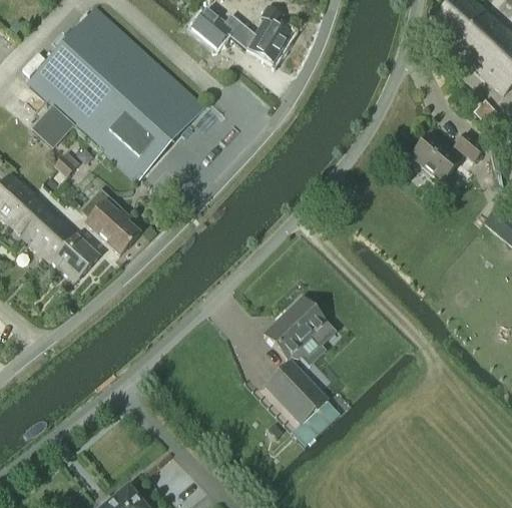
[(511,36),(471,0),(452,0),(429,26),(502,94),(511,83),(511,36)]
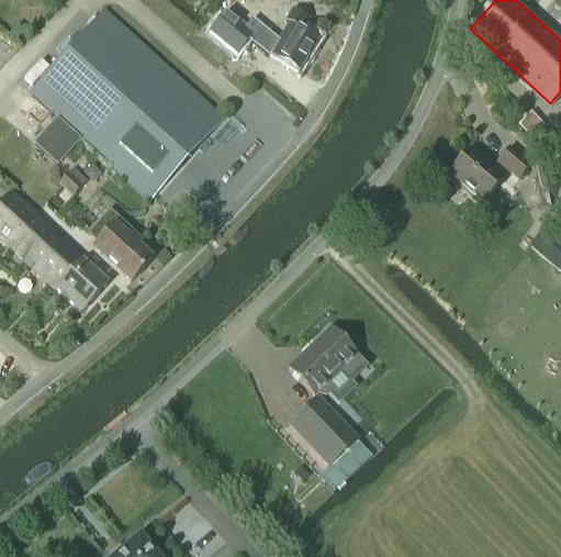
[(74,129),(148,197),(223,114),(103,7),(30,88),(58,115),(74,129)]
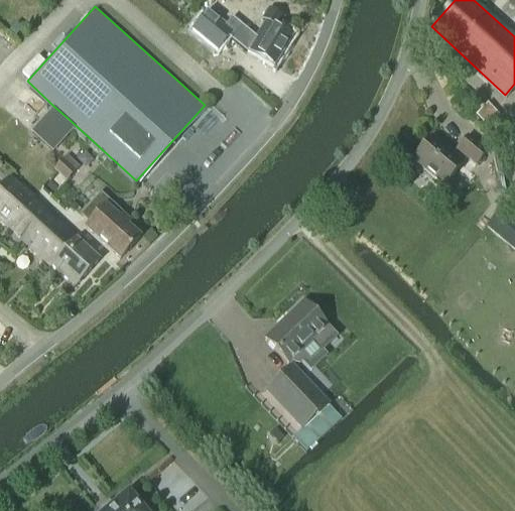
[(265,17),(248,44),(274,60),(291,32),(265,17)]
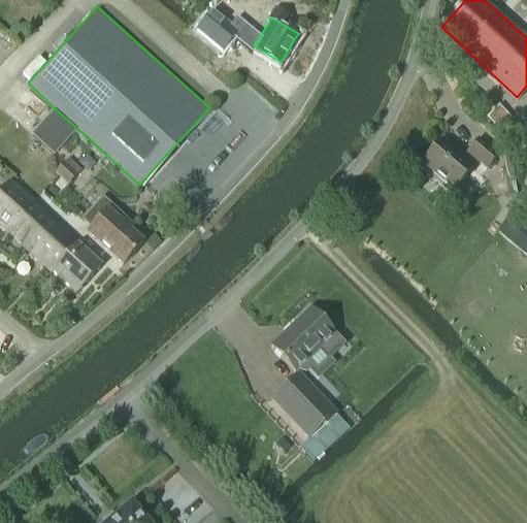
[(498,103),(487,116),(500,127),(512,115),(498,103)]
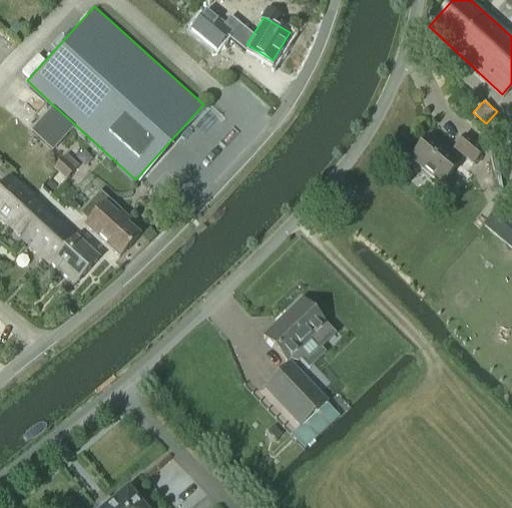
[(53,105),(32,127),(47,140),(67,117),(53,105)]
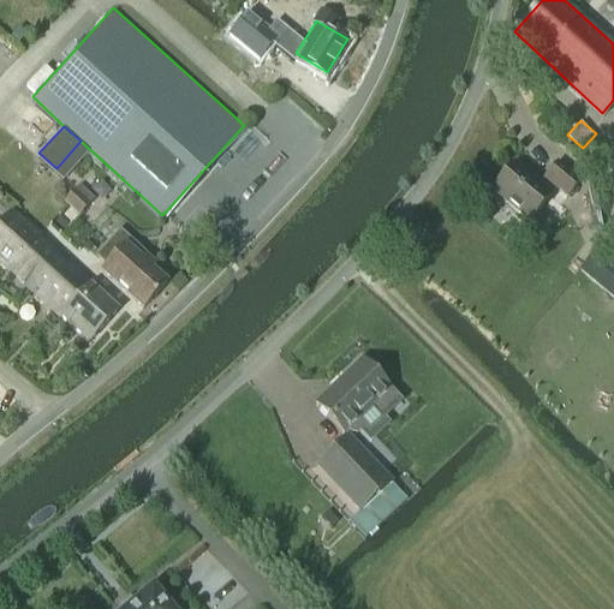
[(582,177),(558,156),(543,173),(567,195),(582,177)]
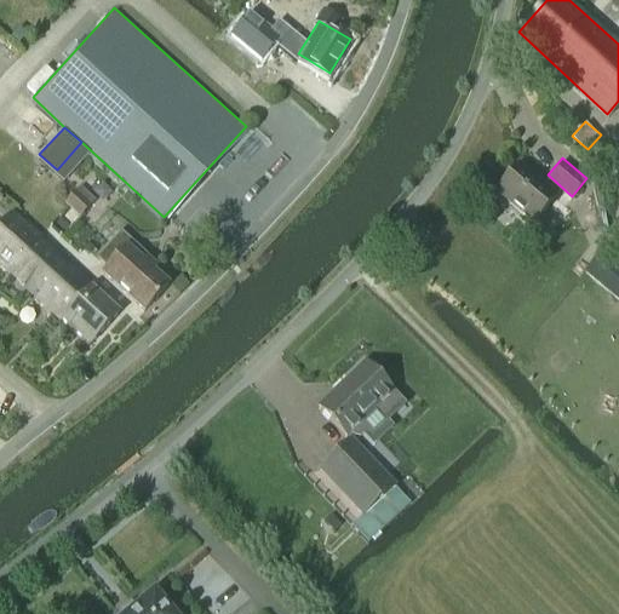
[(534,219),(557,193),(520,162),(498,188),(534,219)]
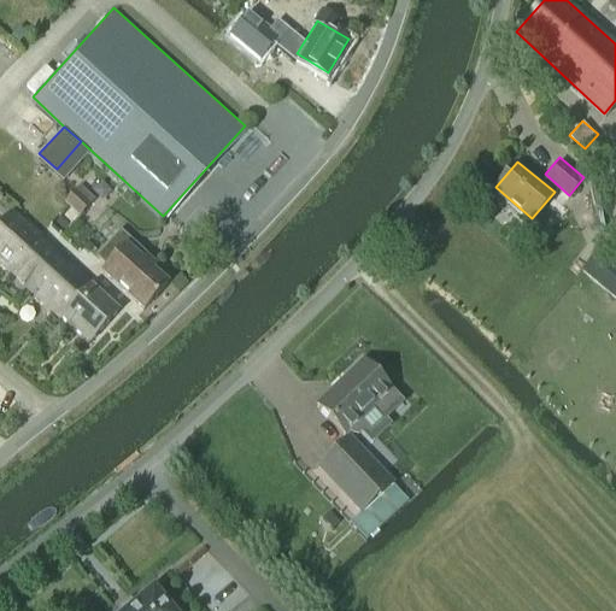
[(75,188),(65,199),(80,212),(89,201),(75,188)]
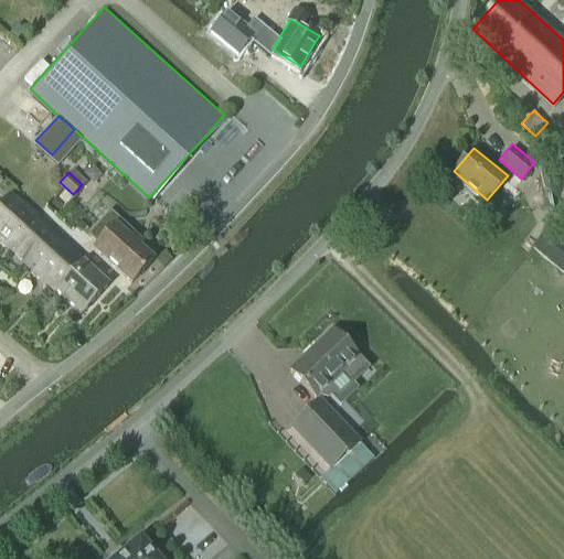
[(0,235),(28,260),(55,229),(11,190),(0,201),(0,235)]
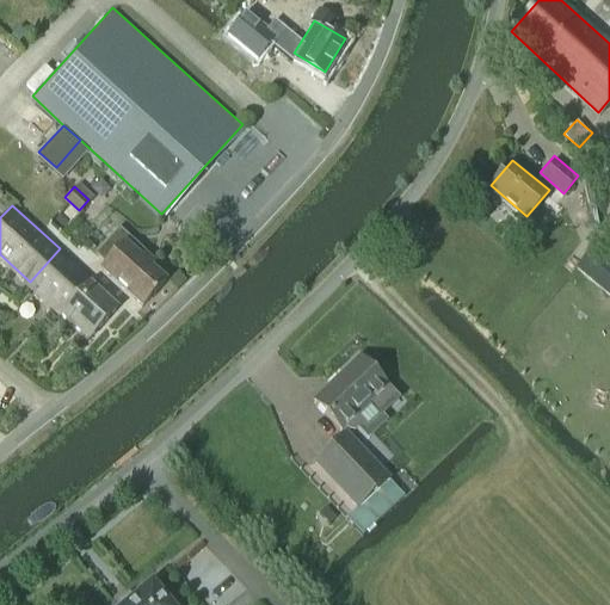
[(114,230),(96,251),(106,260),(102,265),(142,302),(165,277),(140,254),(145,248),(130,234),(124,240),(114,230)]
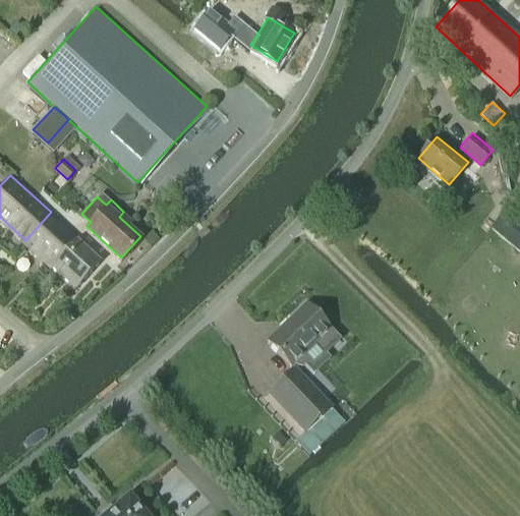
[(519,222),(506,210),(493,226),(519,248),(519,222)]
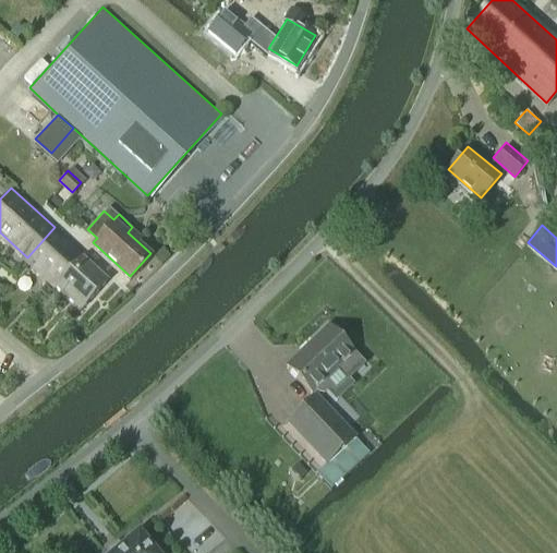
[(81,307),(108,277),(55,227),(27,257),(81,307)]
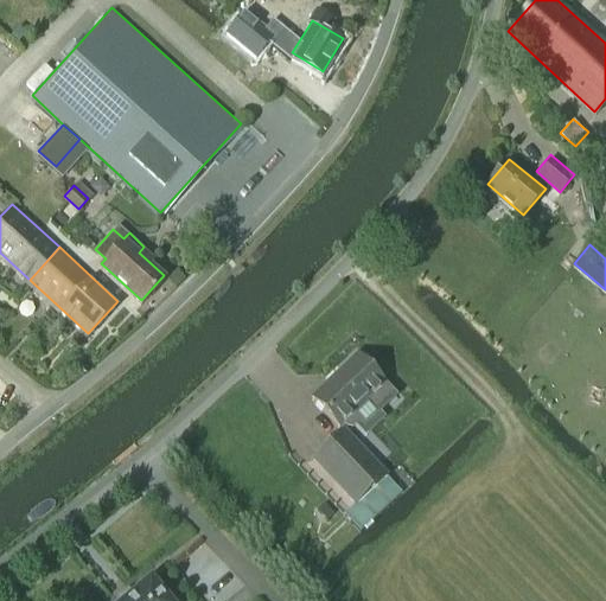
[(359,351),(313,394),(339,422),(344,419),(348,422),(352,423),(356,421),(355,416),(351,413),(368,397),(378,409),(396,392),(390,385),(359,351)]
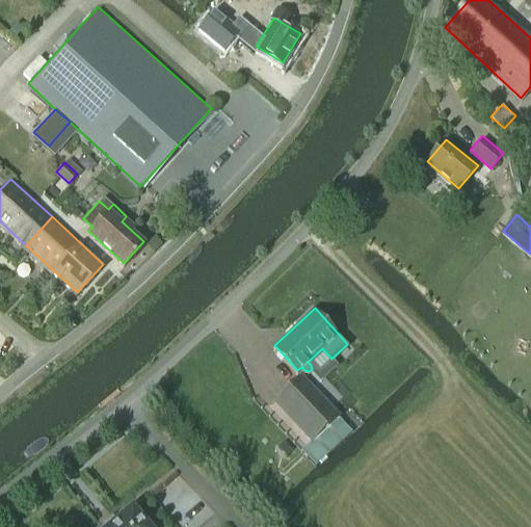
[(299,372),(273,397),(313,438),(338,415),(339,414),(299,372)]
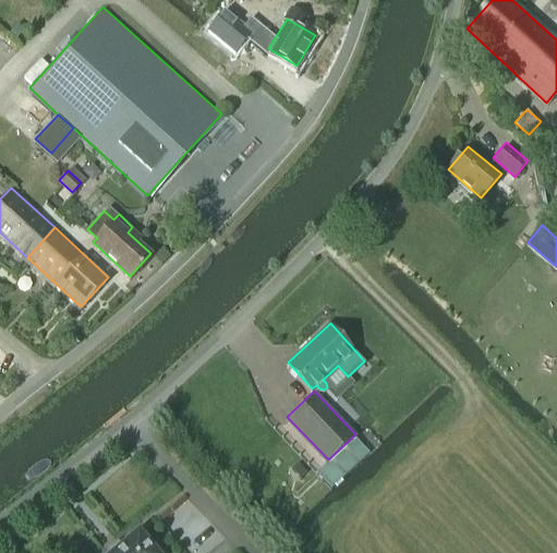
[(328,459),(317,470),(333,485),(358,463),(370,451),(354,435),(328,459)]
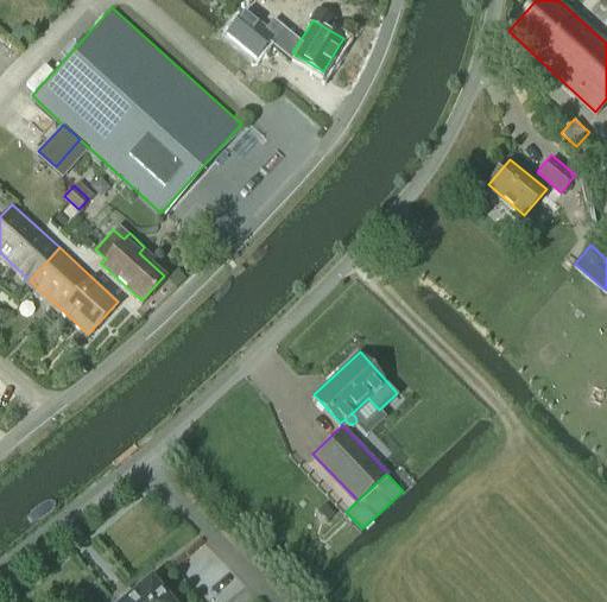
[(172,601),(151,576),(119,601),(172,601)]
